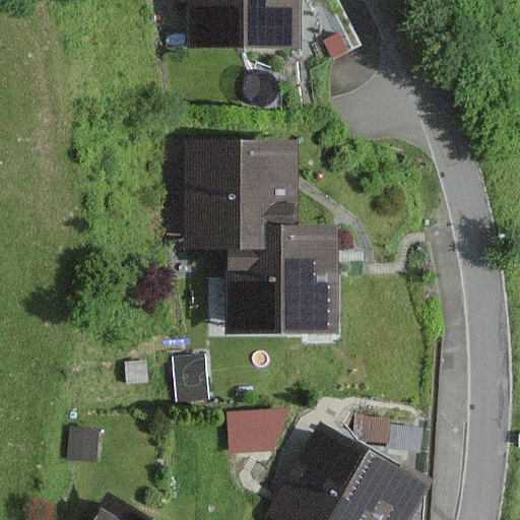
[(301,48),(301,0),(187,0),(187,48),(301,48)]
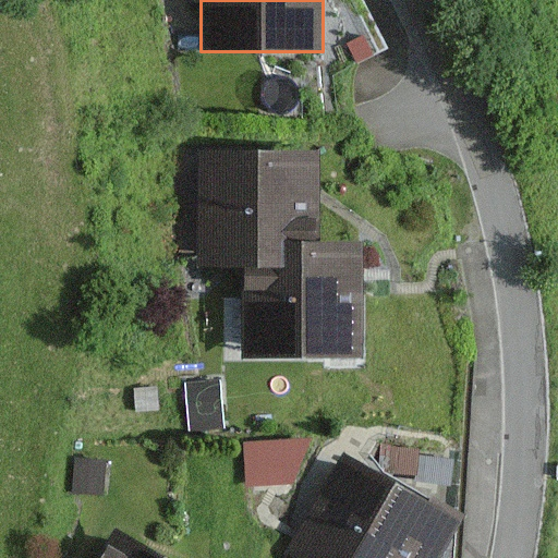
[(317,249),(315,153),(194,155),(196,252),(237,251),(317,249)]
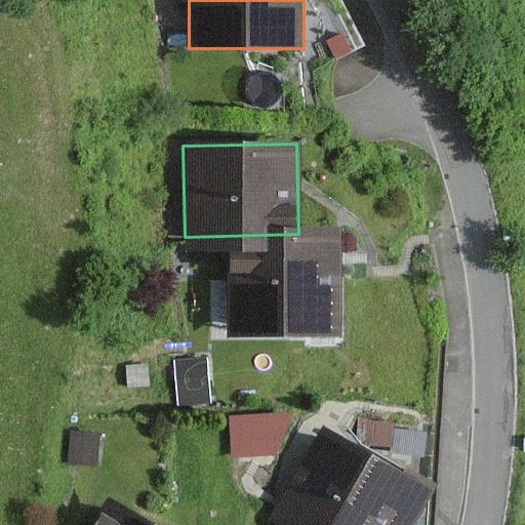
[(340,332),(339,234),(298,234),(223,236),(224,333),(340,332)]
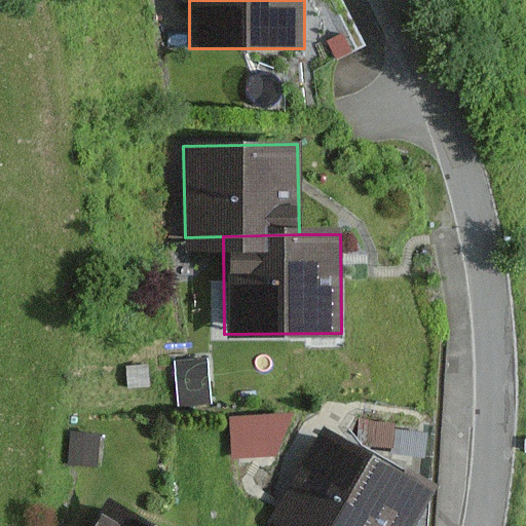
[(208,359),(175,362),(178,407),(212,404),(208,359)]
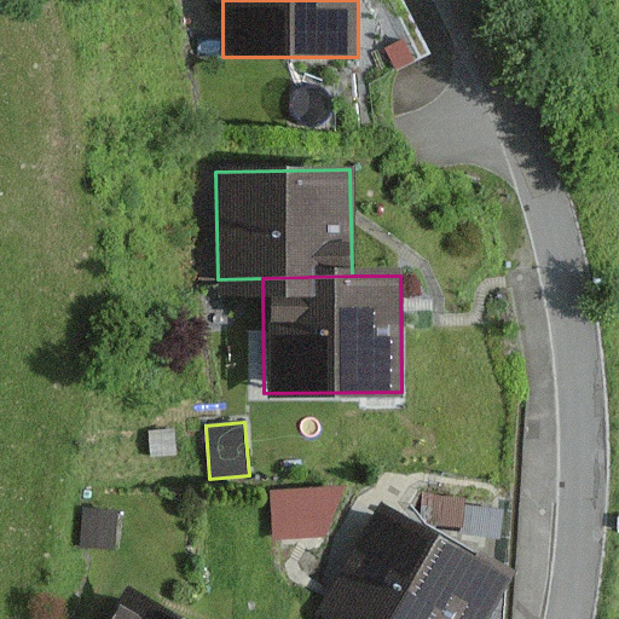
[(171,432),(146,432),(148,457),(172,456),(171,432)]
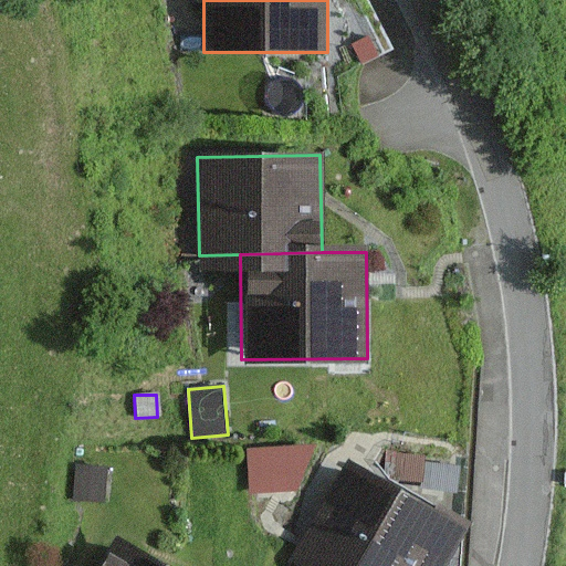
[(317,446),(249,449),(251,493),(299,492),(317,446)]
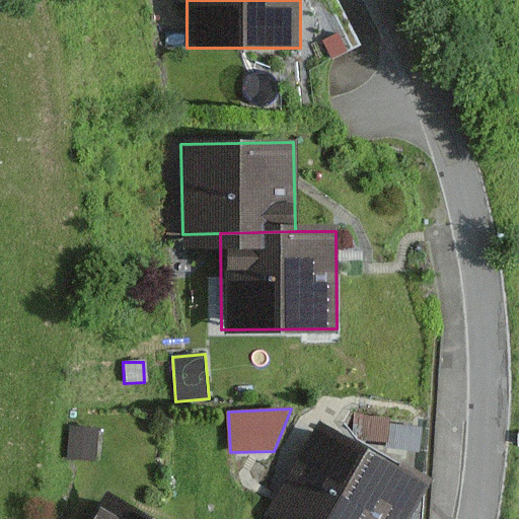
[(405,518),(427,483),(320,421),(275,501),(306,518),(405,518)]
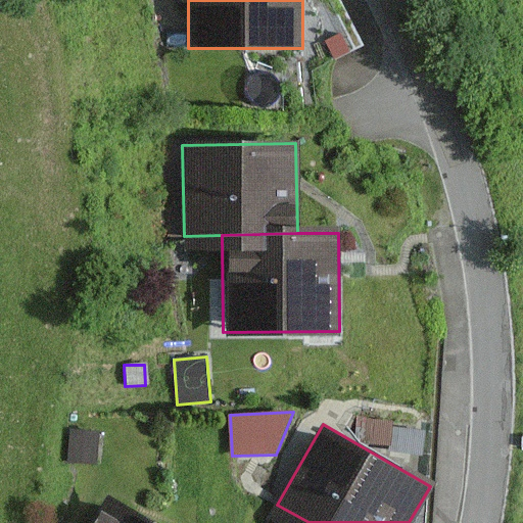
[(72,431),(69,463),(96,464),(97,433),(72,431)]
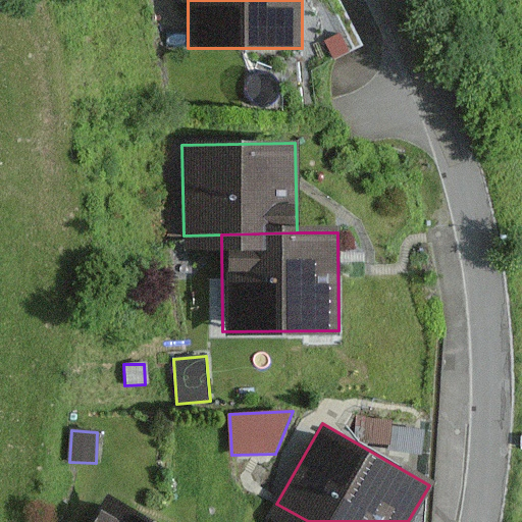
[(146,521),(109,501),(96,521),(146,521)]
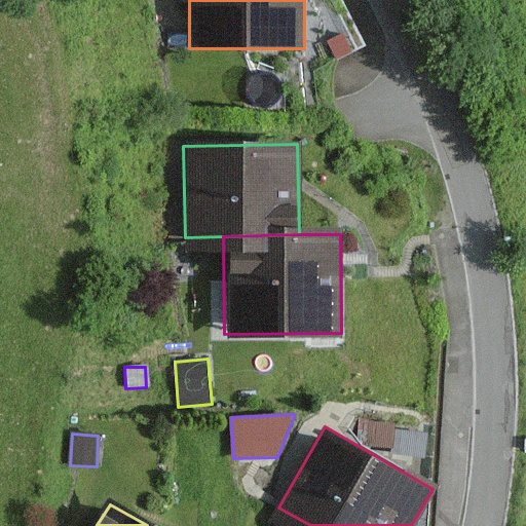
All buildings are outlined.
